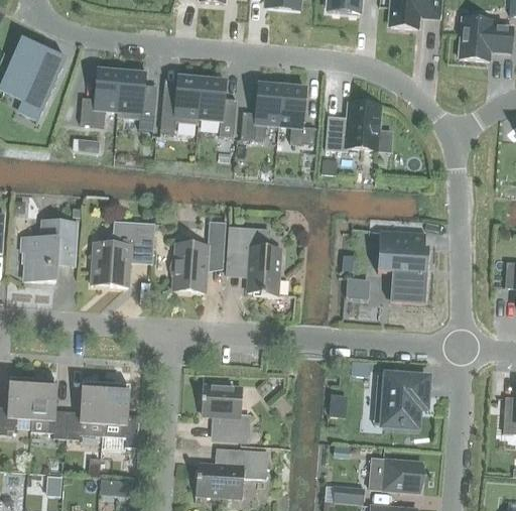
[(328,0),(327,9),(359,12),(360,0),(328,0)]
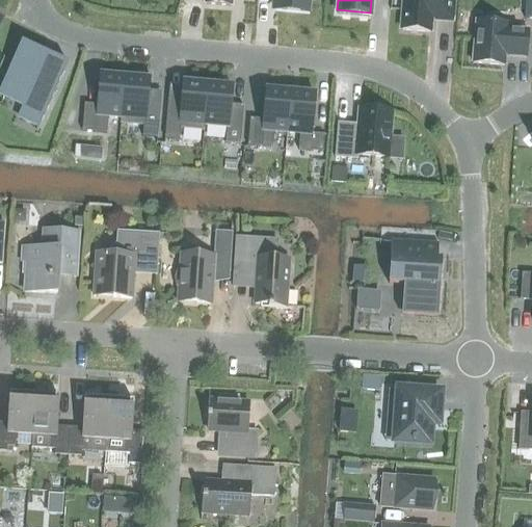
[(429,28),(430,16),(452,17),(453,0),(404,0),(402,26),(429,28)]
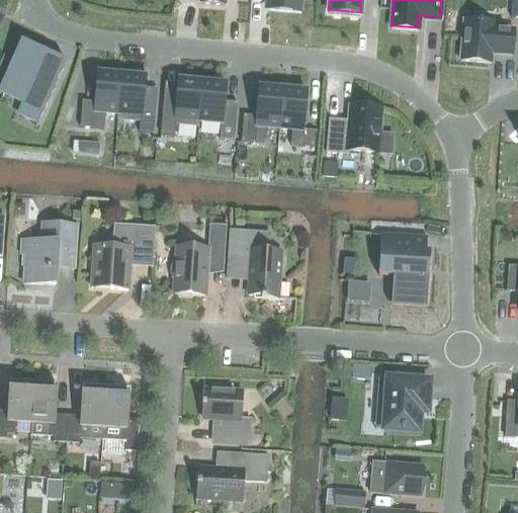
[(494,19),(463,17),(460,58),(491,60),(491,51),(512,53),(514,26),(494,24),(494,19)]
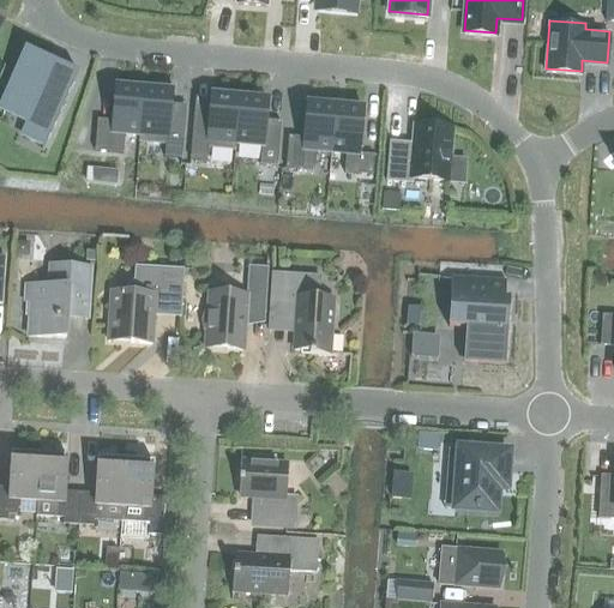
[(34,112),(24,131),(44,139),(42,144),(43,145),(78,70),(77,68),(74,72),(26,50),(5,98),(34,112)]
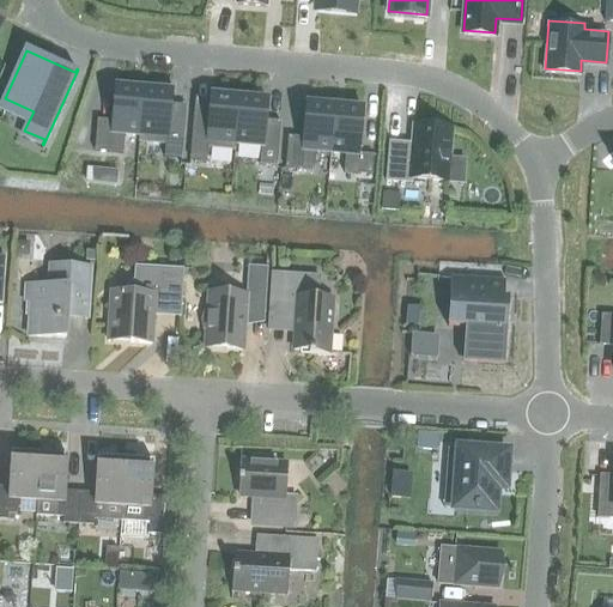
[(139,138),(144,84),(115,82),(113,116),(97,115),(95,146),(122,149),(125,131),(138,132),(138,138),(139,138)]
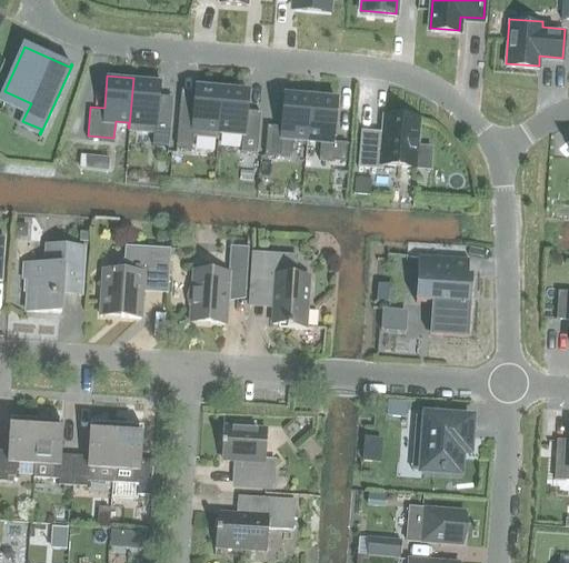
[(159,80),(133,78),(129,128),(153,130),(152,141),(168,143),(170,123),(156,122),(159,80)]
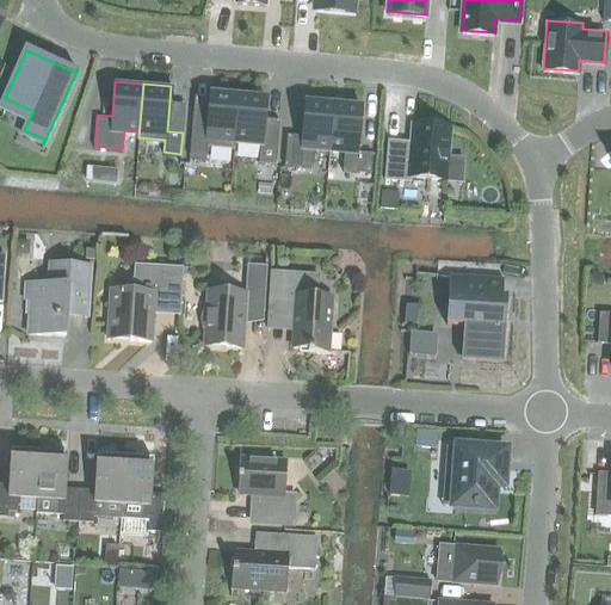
[(234,146),(238,92),(210,90),(208,111),(192,110),(189,154),(207,156),(208,143),(234,146)]
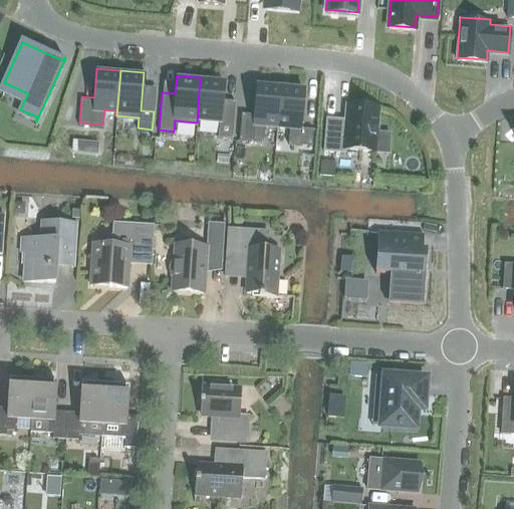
[(200,77),(197,122),(198,117),(219,119),(217,135),(232,137),(235,98),(222,97),(224,79),(200,77)]
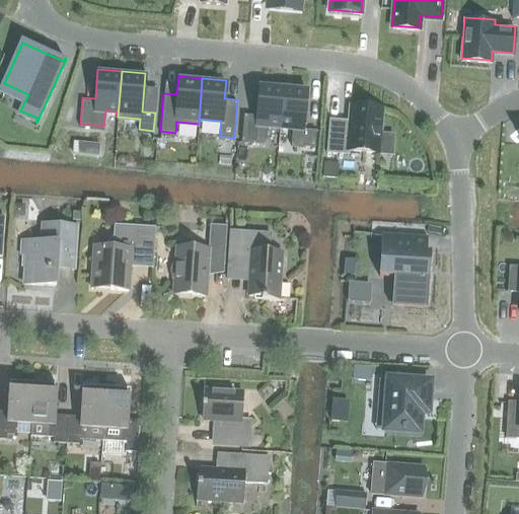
[(280,126),(283,85),(260,83),(256,114),(243,112),(241,138),(266,140),(267,125),(280,126)]
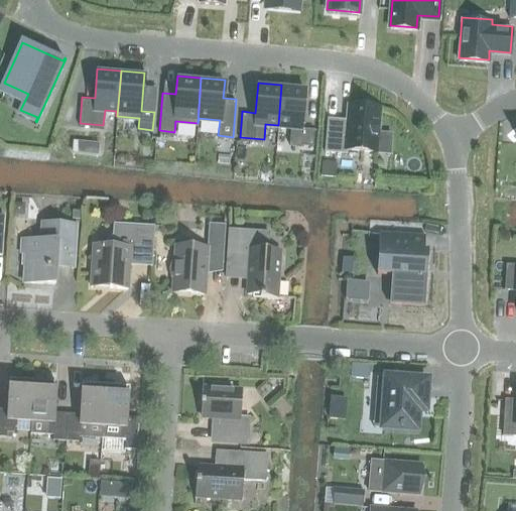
[(305,87),(281,85),(278,125),(290,126),(289,142),(300,143),(312,144),(314,127),(301,126),(305,87)]
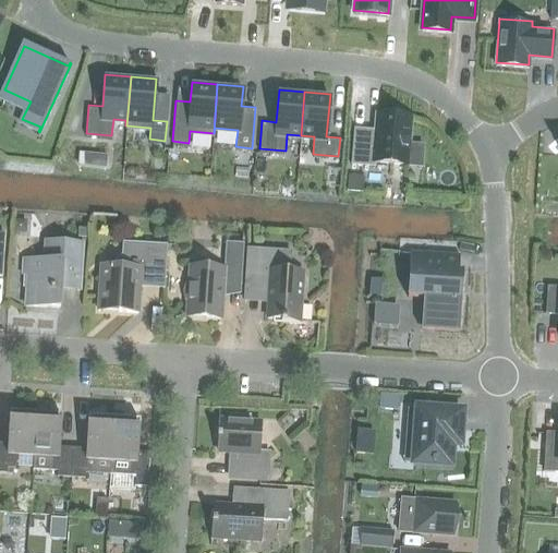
[(376,110),(375,128),(354,125),(351,161),(375,163),(375,159),(407,161),(411,113),(376,110)]
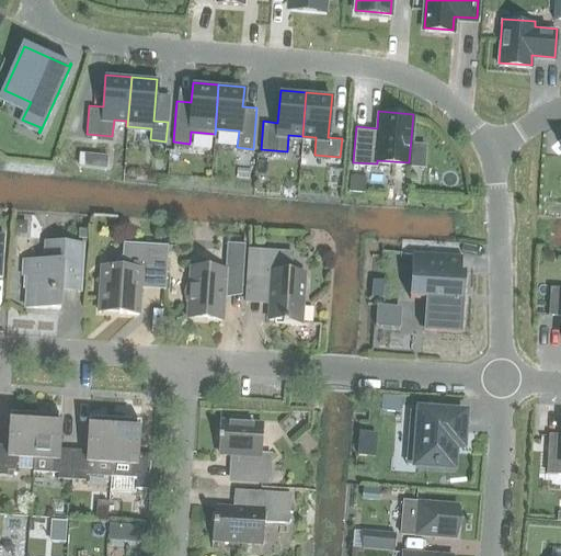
[(78,150),(77,163),(105,166),(106,152),(78,150)]
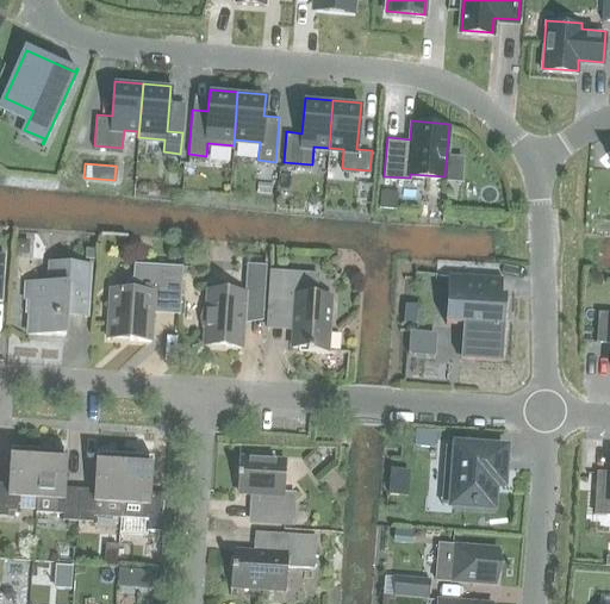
[(272,180),(257,179),(256,188),(272,190),(272,180)]
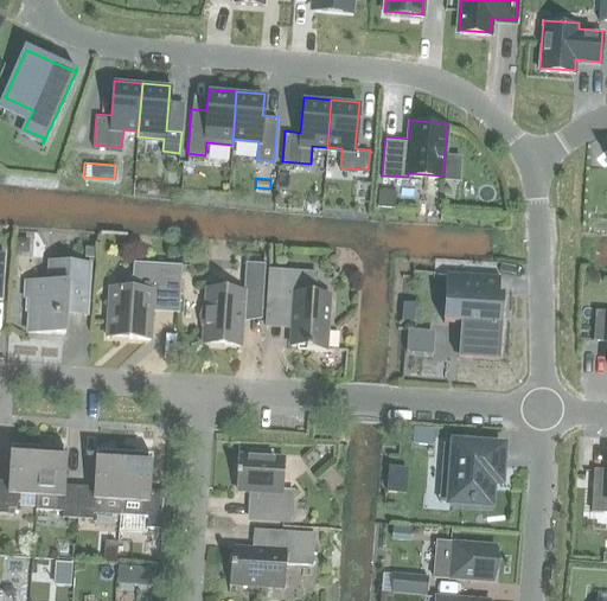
[(396,189),(378,187),(377,204),(395,205),(396,189)]
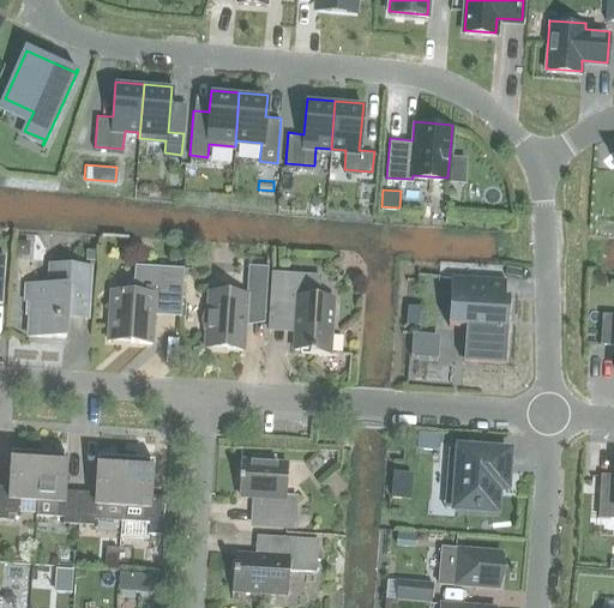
[(30,239),(16,238),(14,251),(29,252),(30,239)]
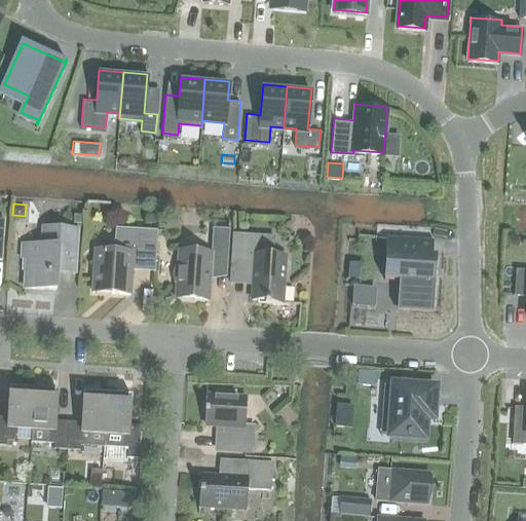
[(83,212),(74,212),(73,220),(83,221),(83,212)]
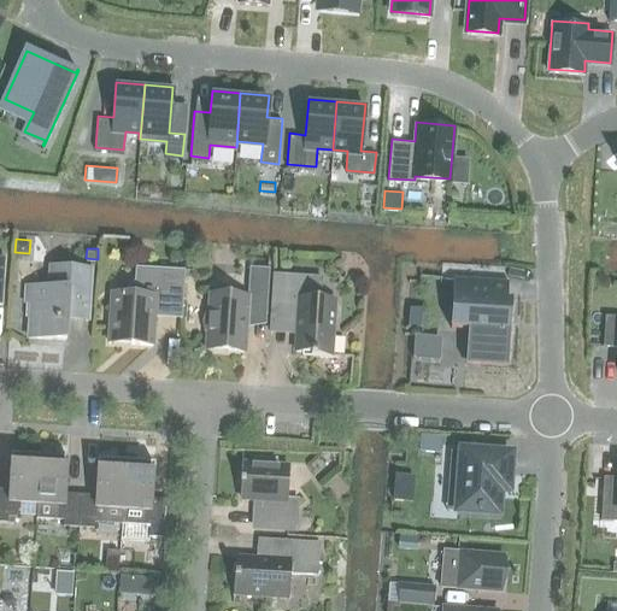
[(31,283),(27,282),(27,291),(25,291),(25,299),(24,312),(29,313),(28,334),(65,336),(68,306),(88,307),(90,265),(56,263),(54,285),(31,282),(31,283)]
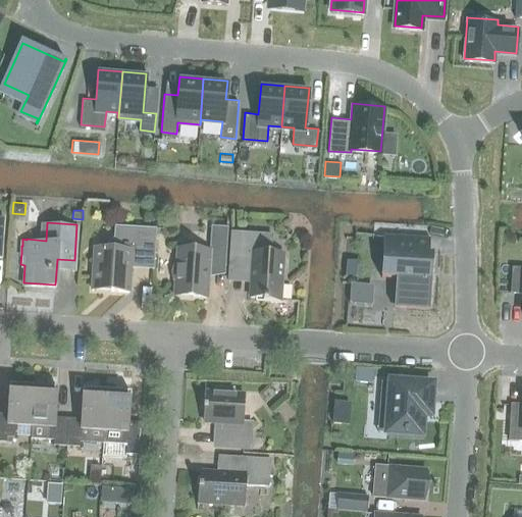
[(153,266),(156,225),(114,222),(113,234),(101,245),(94,245),(94,253),(88,258),(93,263),(92,287),(128,289),(131,259),(152,260),(152,266),(153,266)]
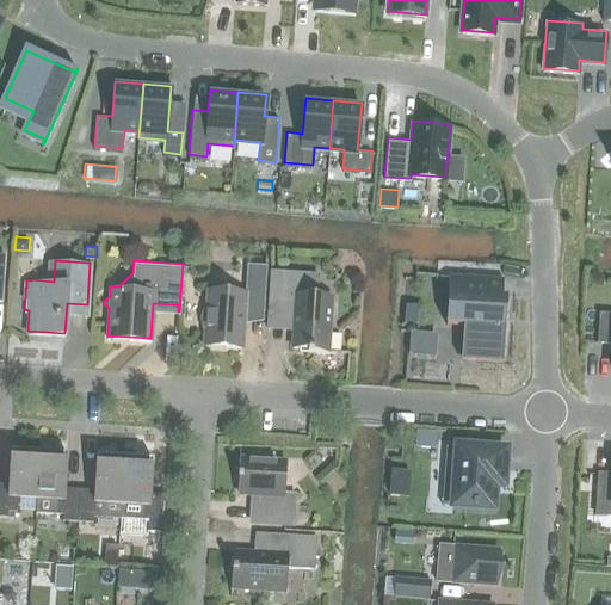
[(247,261),(245,290),(230,289),(230,291),(209,290),(209,288),(208,288),(207,304),(203,304),(199,314),(202,325),(205,325),(204,341),(205,341),(207,339),(224,340),(224,343),(242,344),(245,306),(264,307),(266,263),(247,261)]
